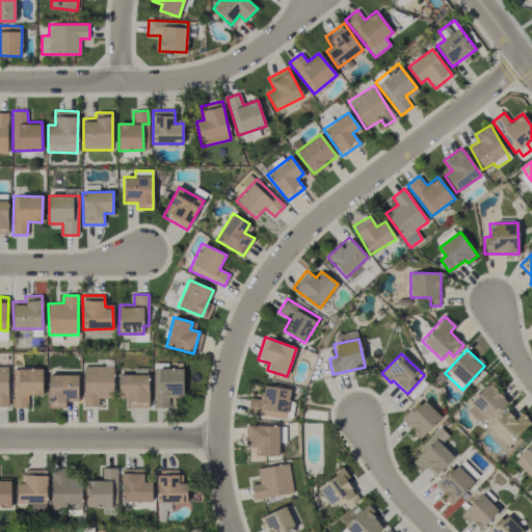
[(7,366),(0,366),(0,406),(8,406),(7,366)]
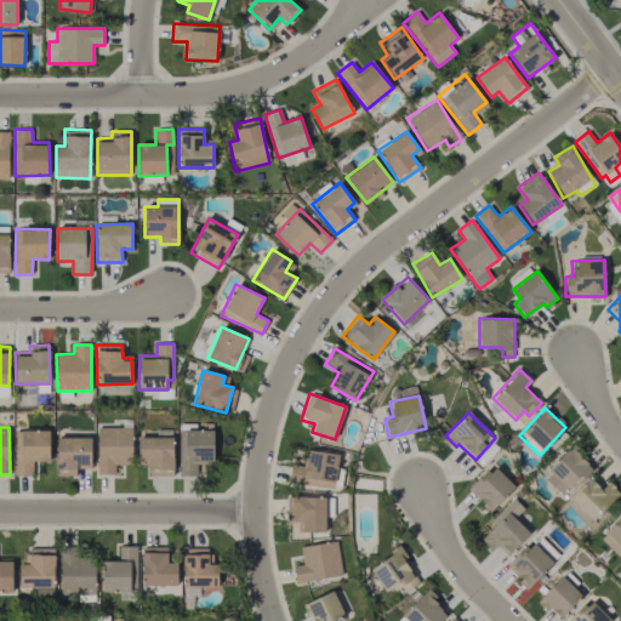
[(97,427),(98,474),(114,474),(114,465),(132,465),(132,427),(97,427)]
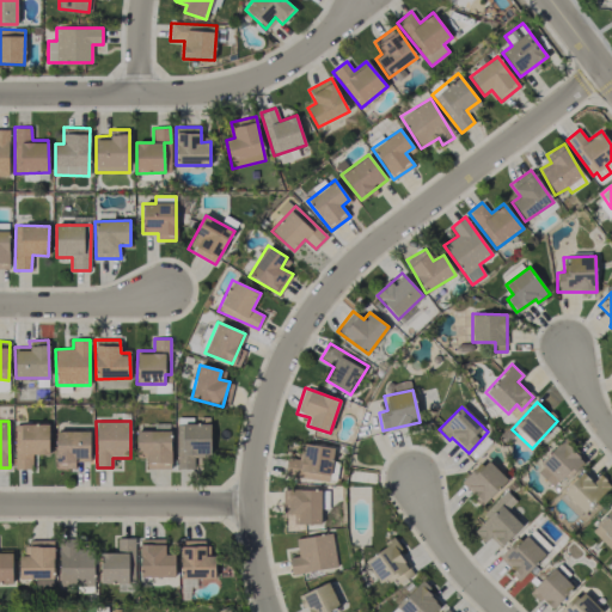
[(14,424),(16,470),(32,469),(32,454),(49,454),(48,424),(14,424)]
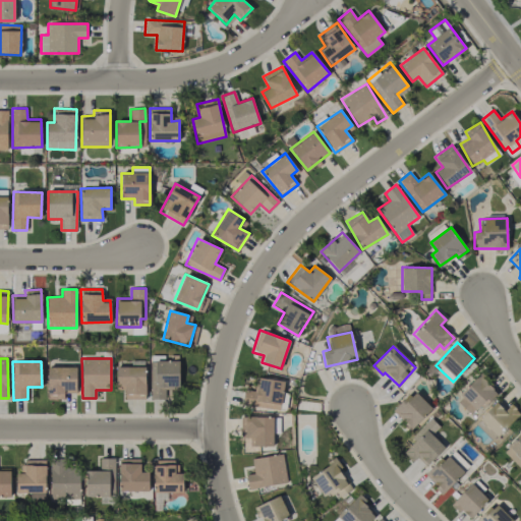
[(165,400),(165,389),(179,389),(179,361),(152,361),(151,399),(165,400)]
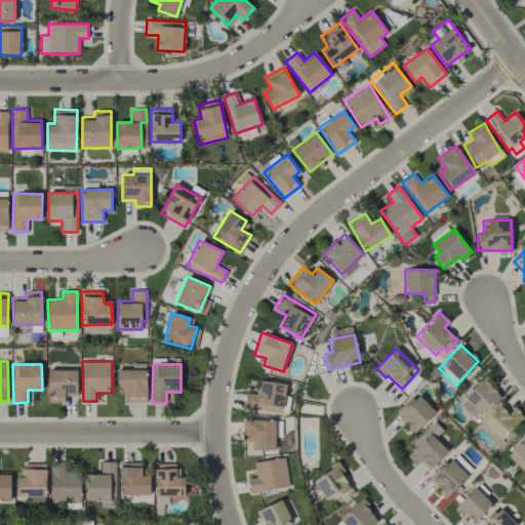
[(77,369),(48,370),(48,402),(65,402),(65,395),(77,395),(77,369)]
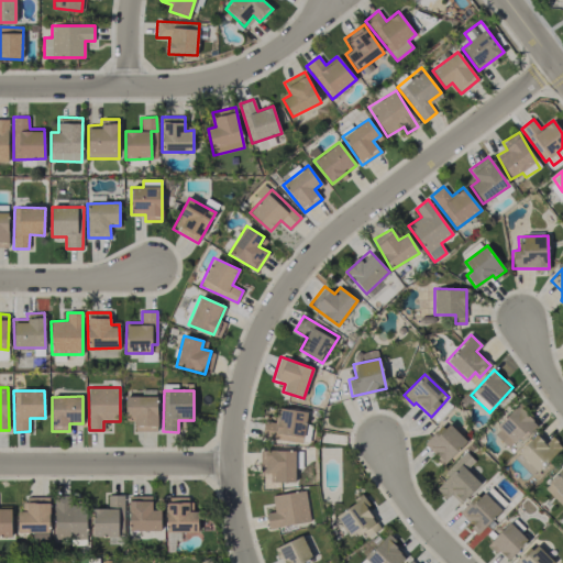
[(125,417),(135,418),(134,431),(156,431),(157,397),(125,396),(125,417)]
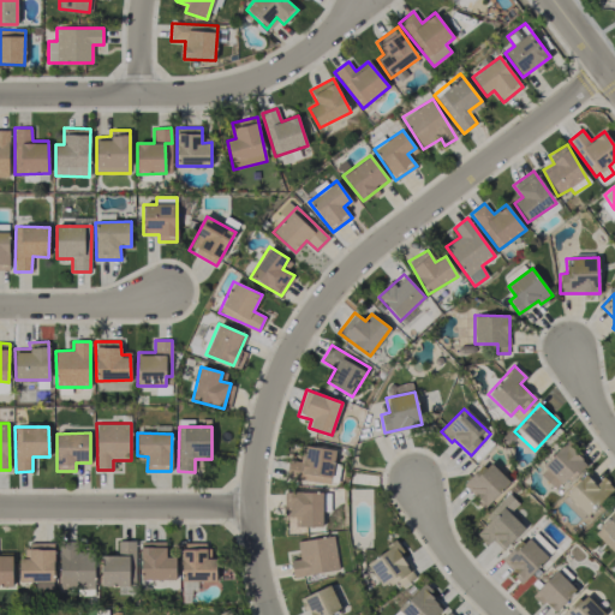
[(537,472),(559,491),(586,463),(565,442),(537,472)]
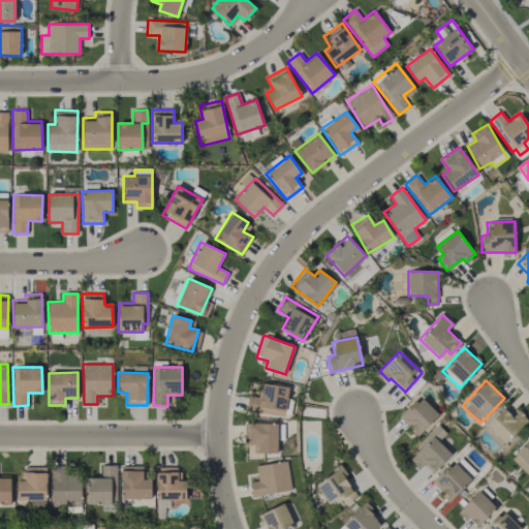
[(284,416),(288,387),(262,383),(260,397),(248,396),(246,410),(284,416)]
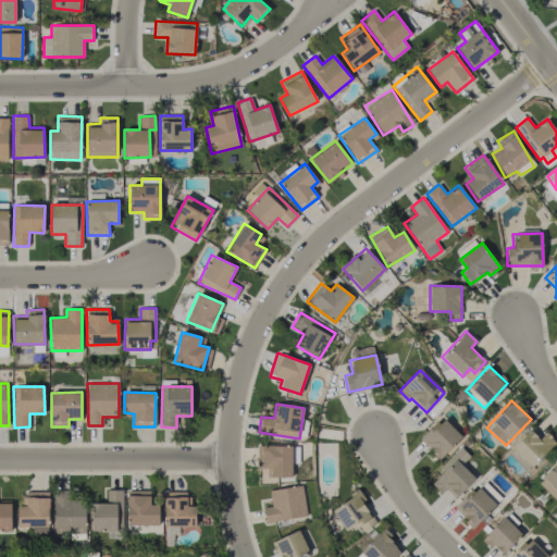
[(441,458),(461,436),(442,417),(421,440),(441,458)]
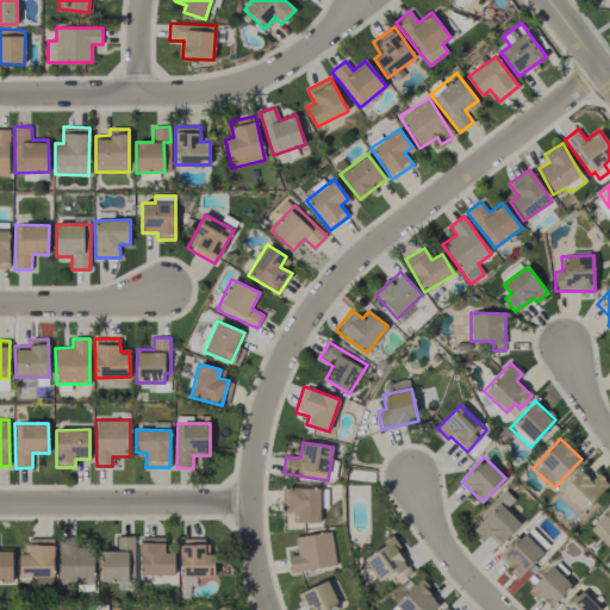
[(560,490),(580,511),(609,485),(598,473),(591,480),(580,471),(560,490)]
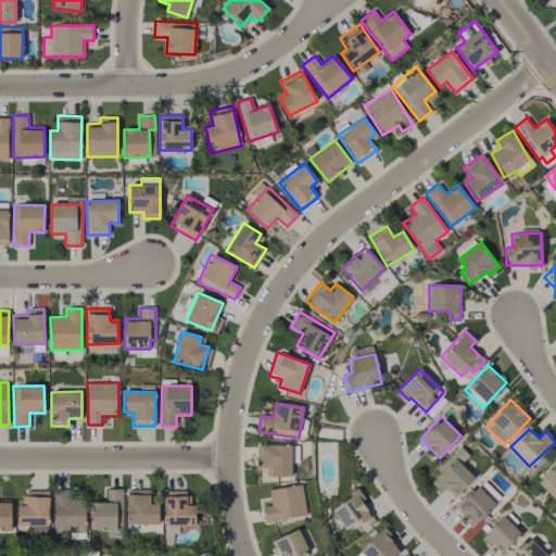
[(266,477),(291,476),(290,444),(257,445),(257,463),(266,463),(266,477)]
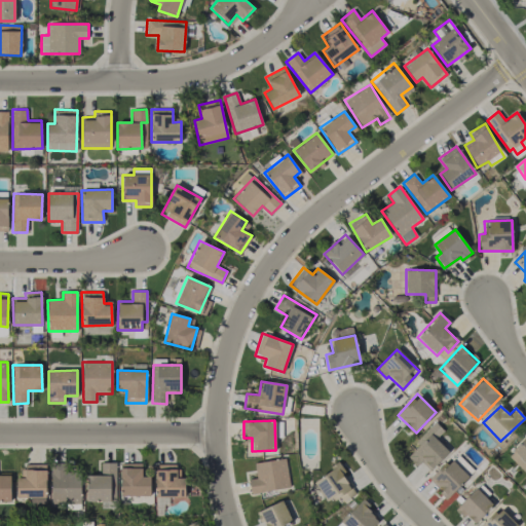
[(444,430),(437,423),(405,456),(416,466),(421,461),(430,471),(449,451),(436,439),(444,430)]
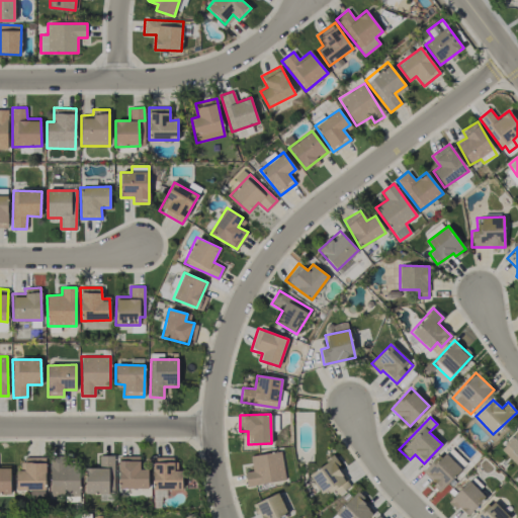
[(517,429),(500,448),(517,465),(517,464),(517,429)]
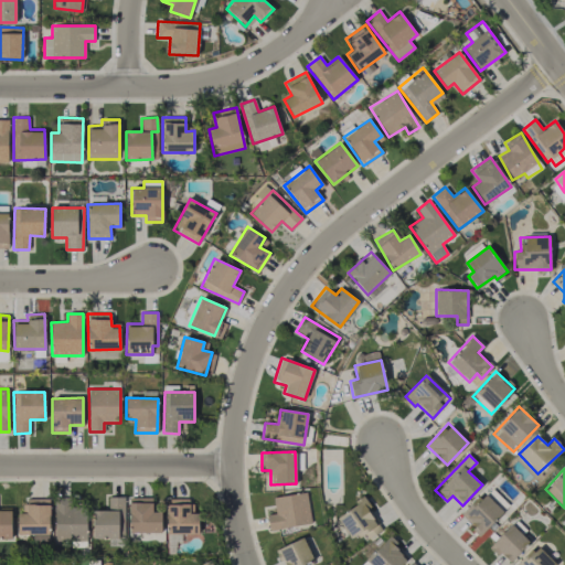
[(461,518),(481,535),(509,504),(489,487),(461,518)]
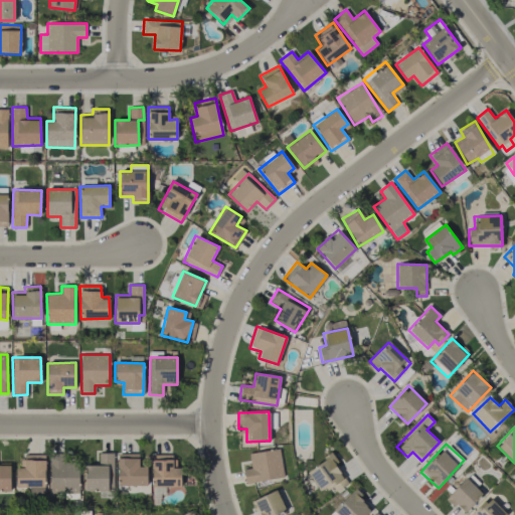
[(284,477),(279,449),(248,454),(250,468),(243,469),(245,484),(284,477)]
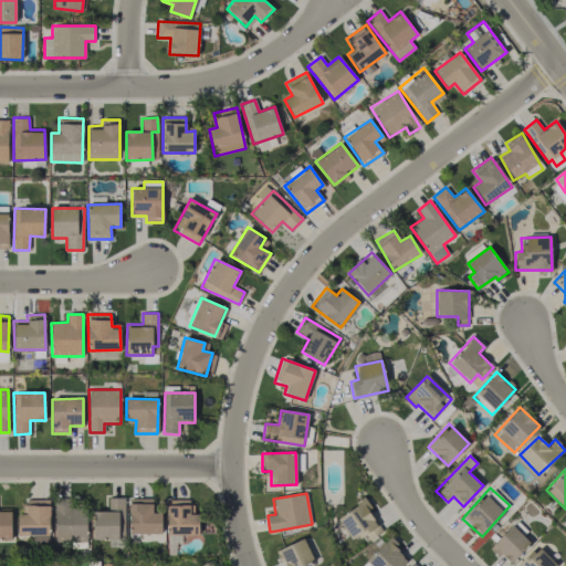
[(125,498),(108,498),(108,511),(93,511),(93,538),(118,540),(119,526),(124,526),(125,498)]
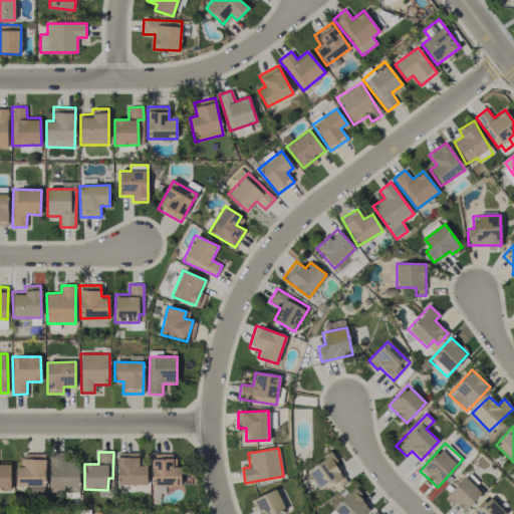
[(117,485),(147,484),(147,465),(139,465),(139,452),(117,453),(117,485)]
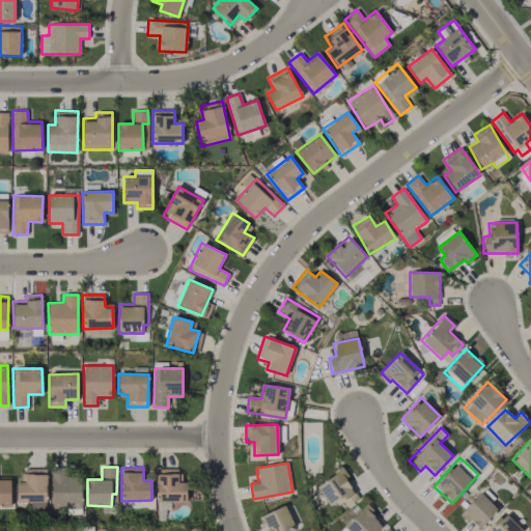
[(52,508),(82,508),(81,476),(66,476),(66,468),(51,468),(52,508)]
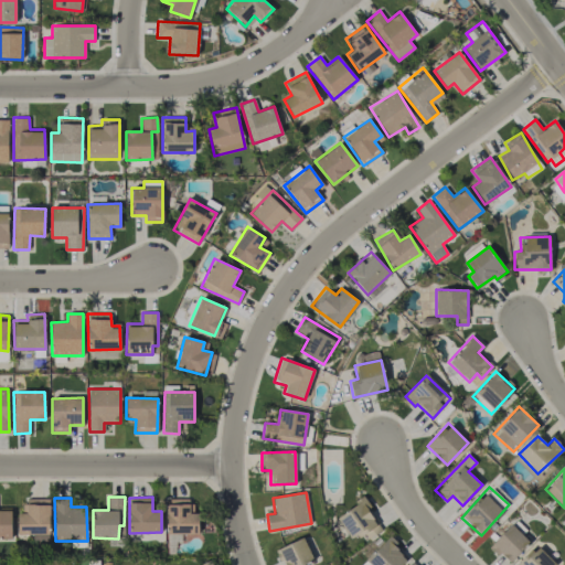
[(49,541),(50,499),(24,499),(24,513),(18,513),(18,534),(33,535),(33,541),(49,541)]
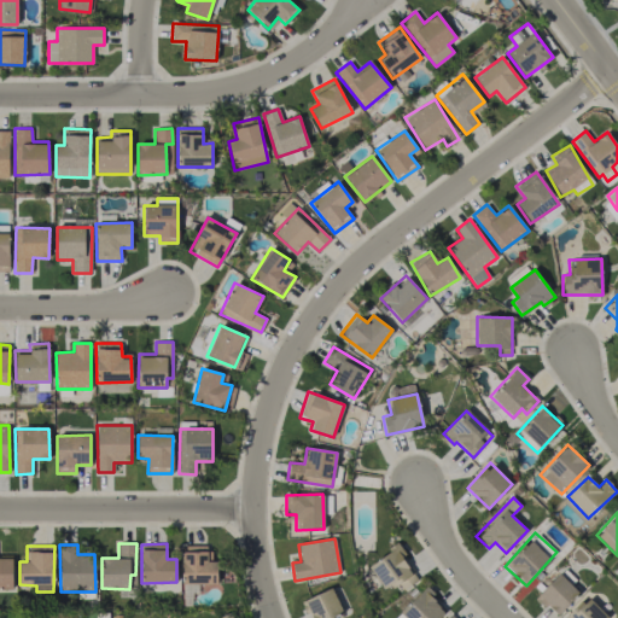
[(217,584),(217,561),(208,561),(208,546),(181,546),(182,584),(217,584)]
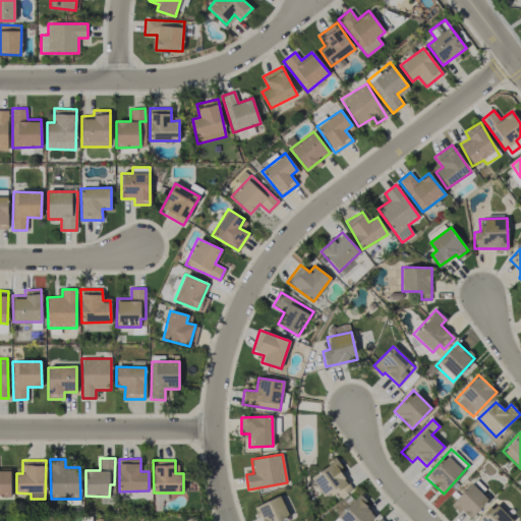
[(337,499),(353,488),(334,460),(309,476),(324,497),(332,490),(337,499)]
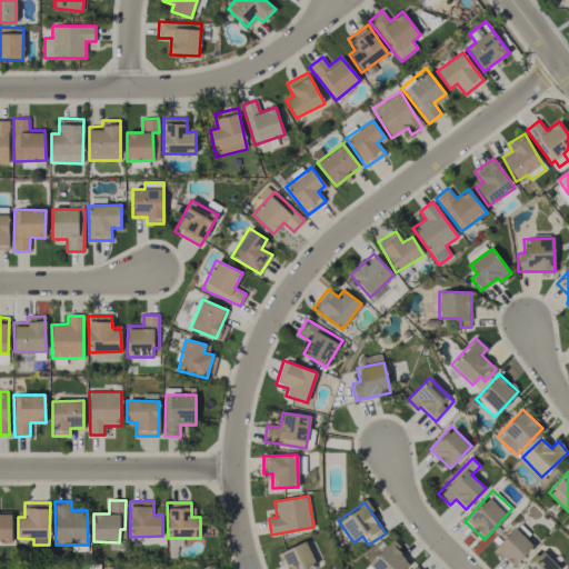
[(11,511),(0,511),(0,541),(11,542),(11,511)]
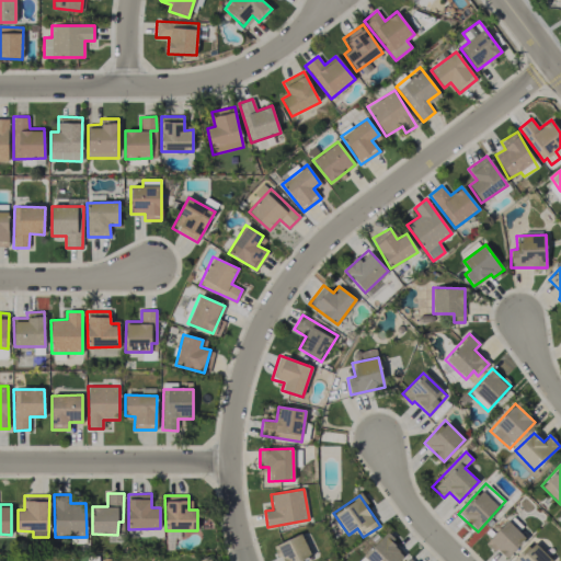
[(505,559),(526,537),(507,521),(487,542),(505,559)]
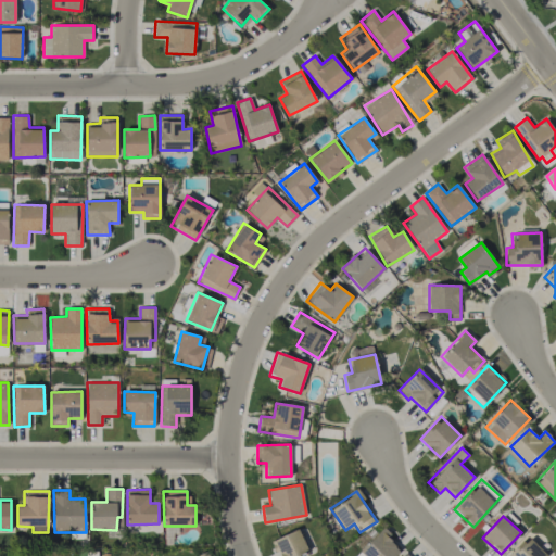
[(280,555),(299,555),(308,553),(299,529),(274,540),(280,555)]
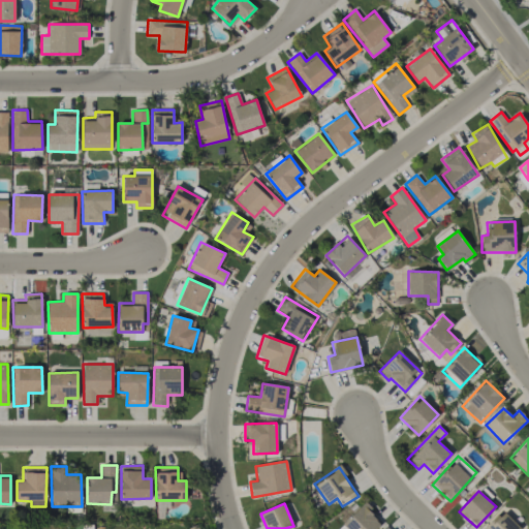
[(374,528),(381,523),(364,504),(337,528),(374,528)]
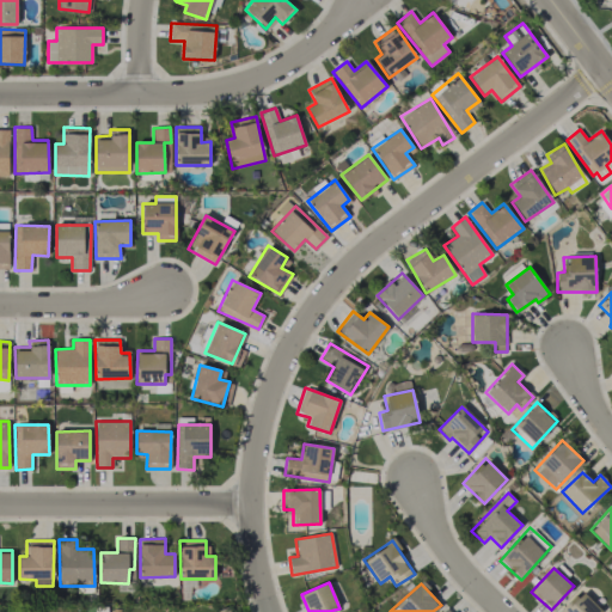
[(560,611),(601,611),(603,611),(582,591),(560,611)]
